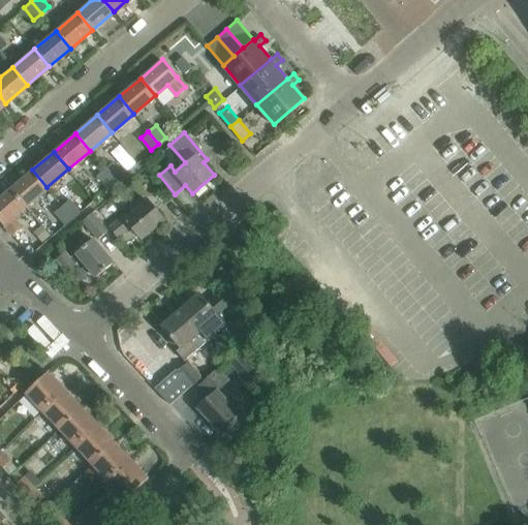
[(113,161),(104,168),(115,180),(123,174),(113,161)]
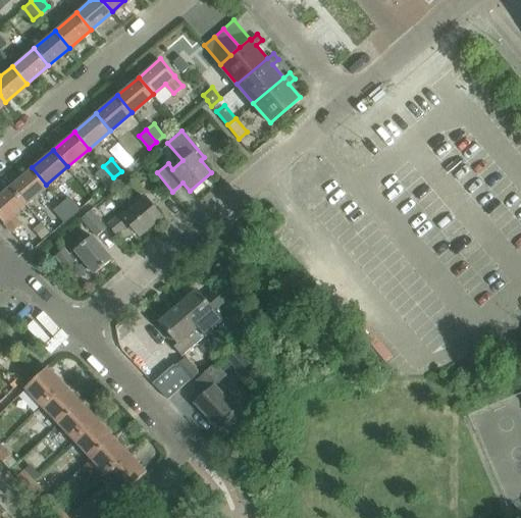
[(113,177),(103,166),(96,172),(106,185),(113,177)]
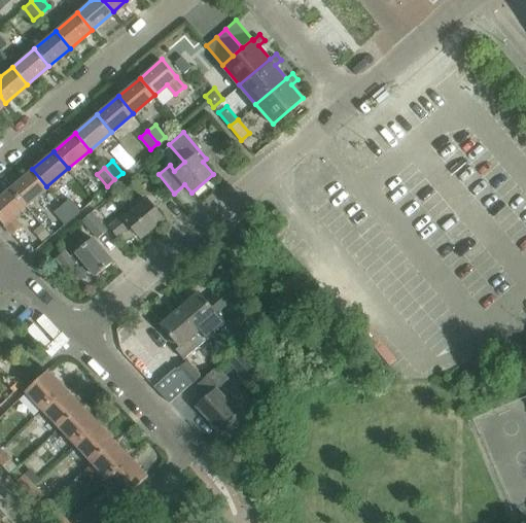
[(32,169),(10,187),(25,205),(46,186),(32,169)]
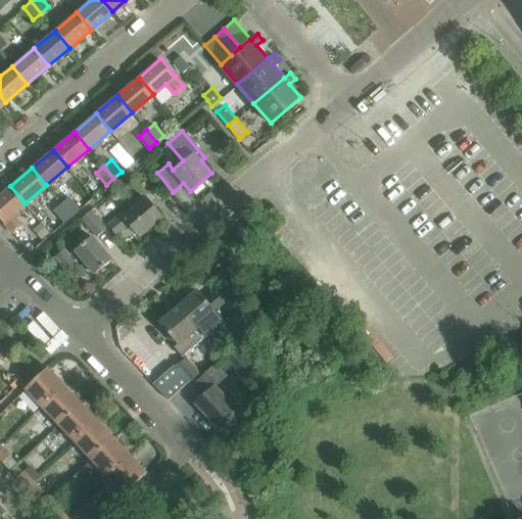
[(25,203),(10,186),(0,194),(0,218),(3,222),(11,231),(20,224),(12,215),(25,203)]
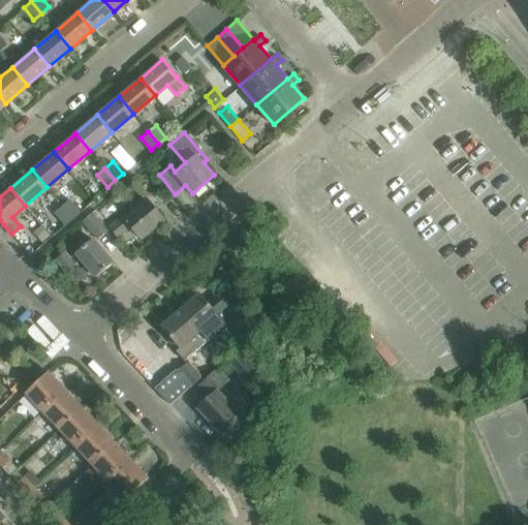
[(75,193),(62,205),(72,217),(86,205),(75,193)]
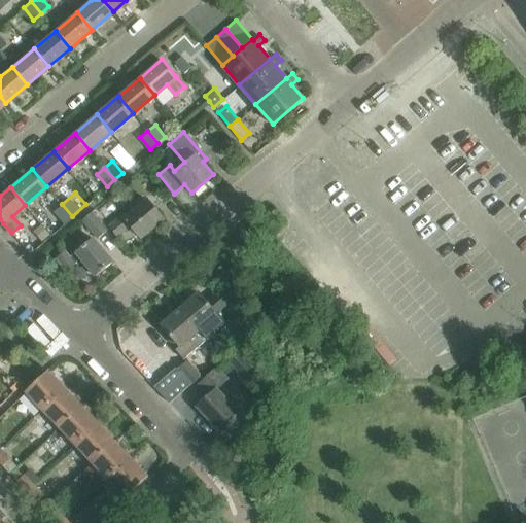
[(121,213),(108,224),(116,235),(130,223),(140,236),(163,217),(146,198),(125,216),(121,213)]
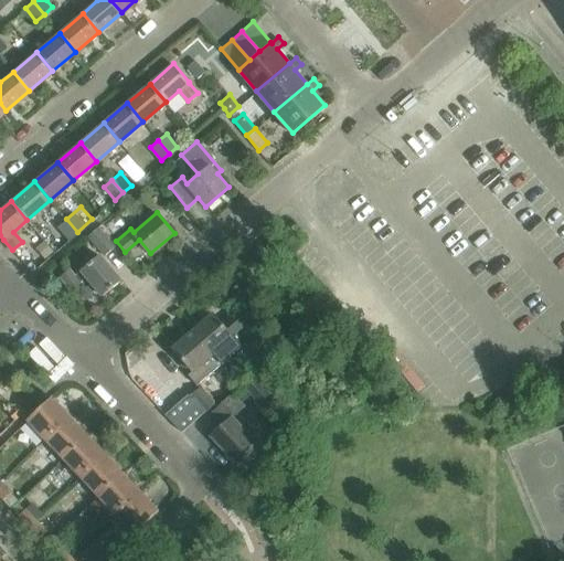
[(66,219),(57,225),(68,239),(77,232),(66,219)]
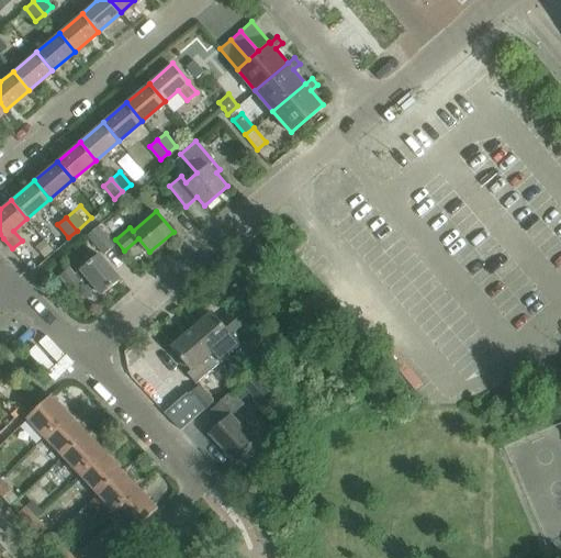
[(97,225),(87,233),(103,253),(113,244),(97,225)]
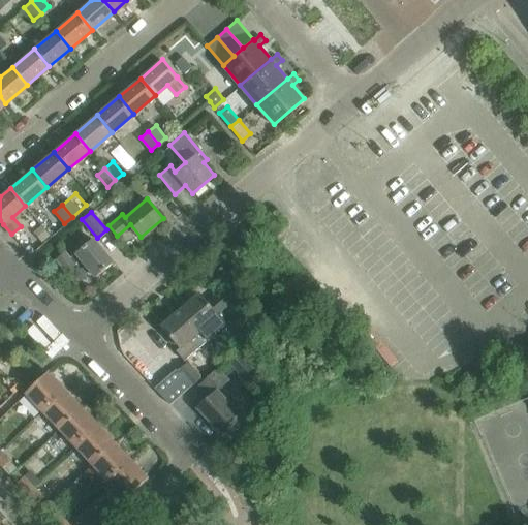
[(64,250),(56,257),(66,270),(74,263),(73,261),(80,257),(95,276),(113,261),(92,238),(75,252),(69,257),(64,250)]
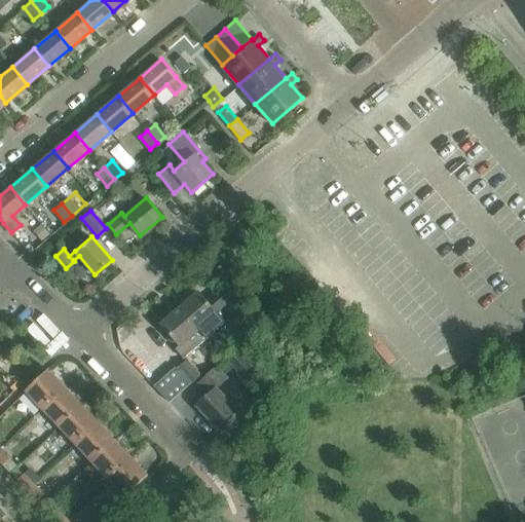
[(197,291),(179,306),(205,337),(228,318),(220,308),(216,312),(213,308),(217,305),(212,299),(208,302),(197,291)]
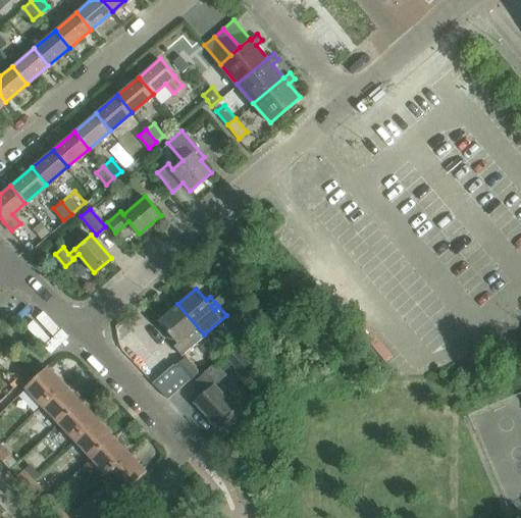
[(177,304),(159,320),(166,328),(162,331),(167,338),(171,334),(177,342),(173,345),(180,354),(204,334),(177,304)]
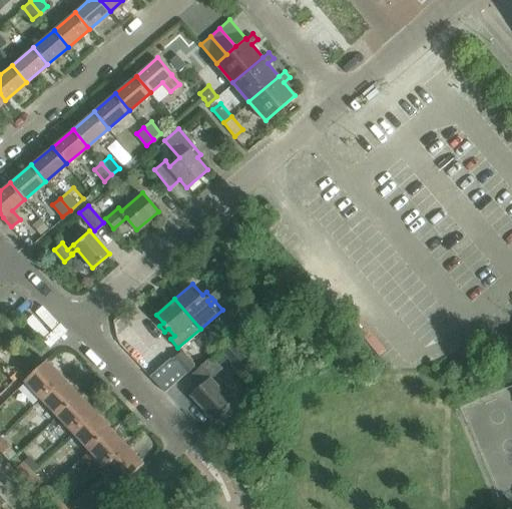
[(233,306),(223,314),(236,329),(246,321),(233,306)]
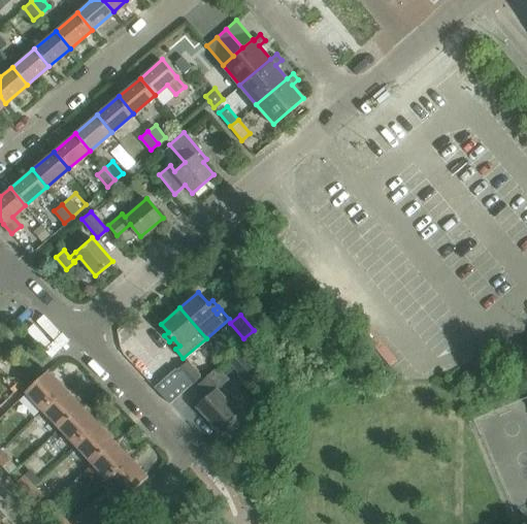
[(236,349),(227,359),(242,374),(252,365),(236,349)]
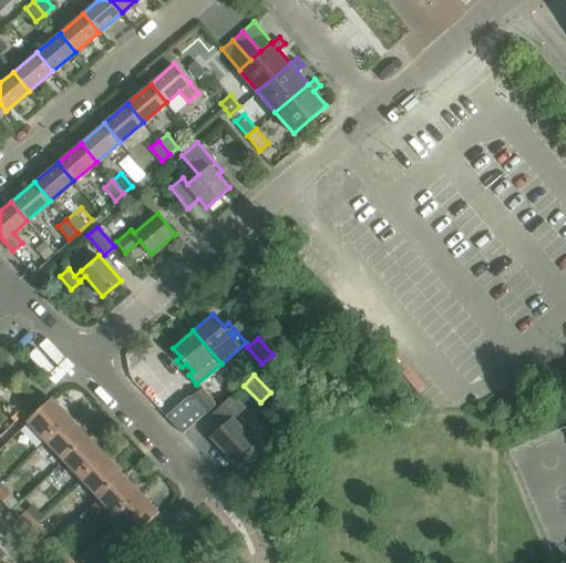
[(201,387),(189,396),(204,412),(215,403),(201,387)]
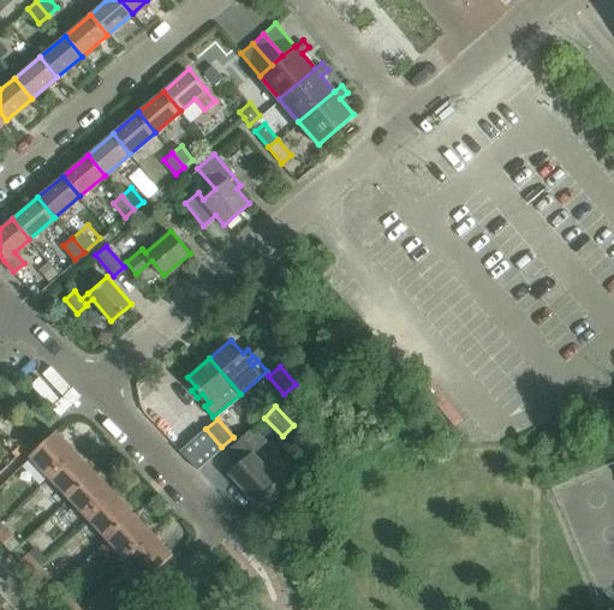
[(267,442),(252,426),(231,446),(244,459),(230,472),(252,497),(274,477),(254,455),(267,442)]
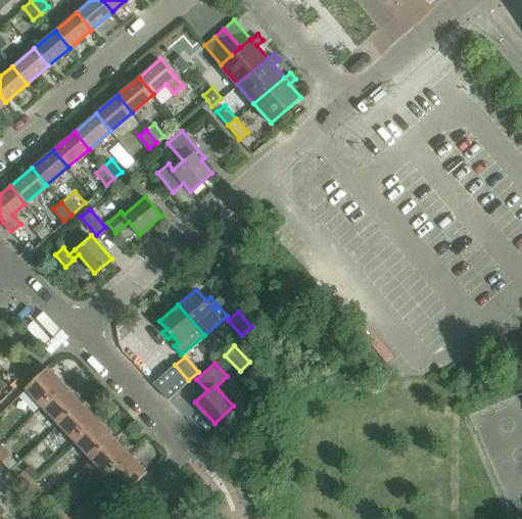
[(25,388),(41,406),(64,384),(48,366),(25,388)]
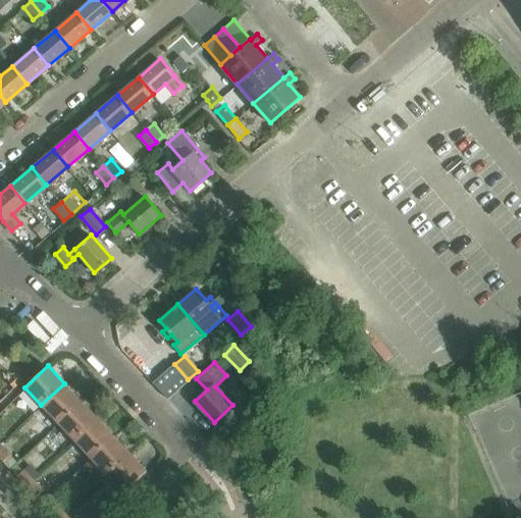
[(16,369),(6,379),(13,386),(23,377),(16,369)]
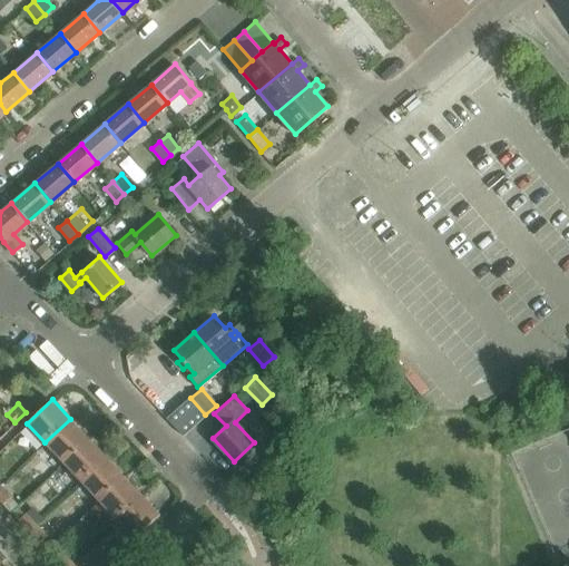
[(70,419),(45,442),(62,461),(88,438),(70,419)]
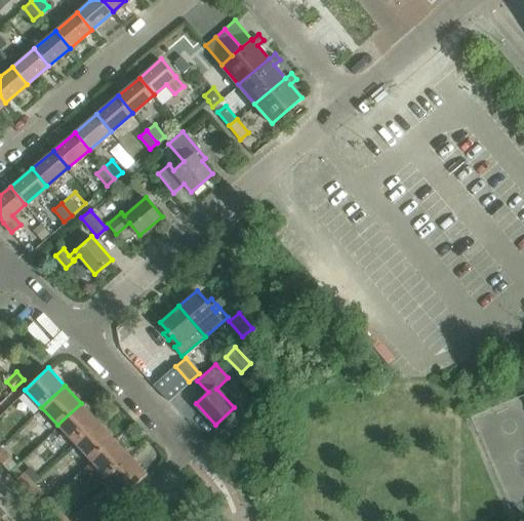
[(81,403),(57,425),(74,442),(97,421),(81,403)]
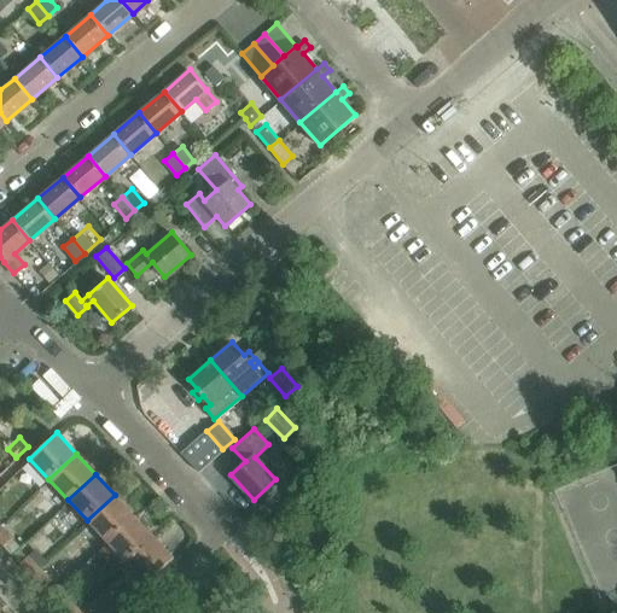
[(115,495),(87,520),(106,541),(134,515),(115,495)]
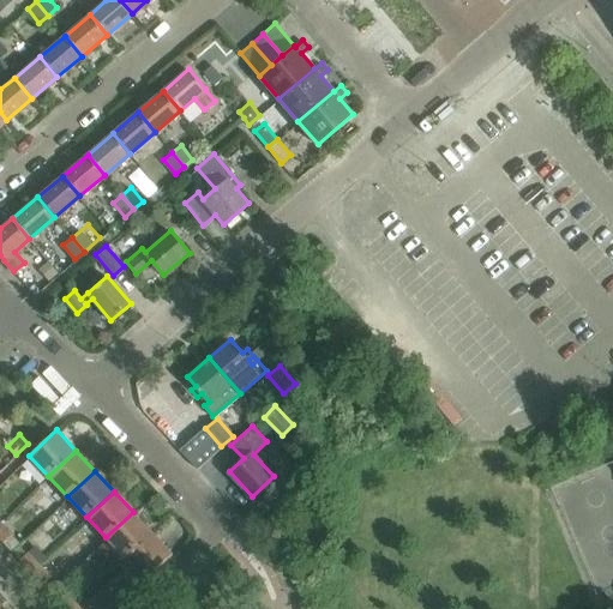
[(133,512),(106,537),(125,558),(151,532),(133,512)]
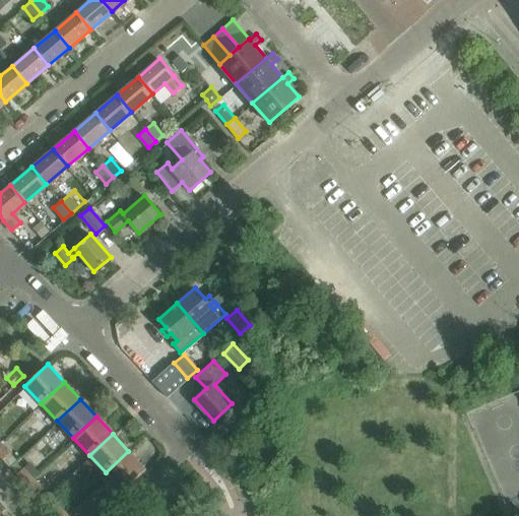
[(0,441),(0,455),(2,458),(10,451),(0,441)]
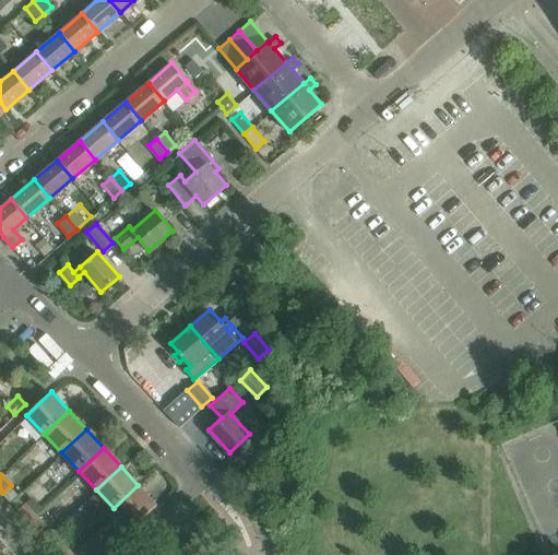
[(138,485),(114,508),(131,528),(156,504),(138,485)]
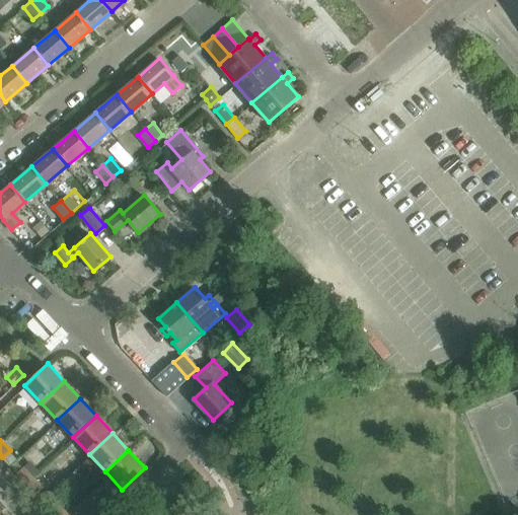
[(16,471),(25,482),(32,474),(23,464),(16,471)]
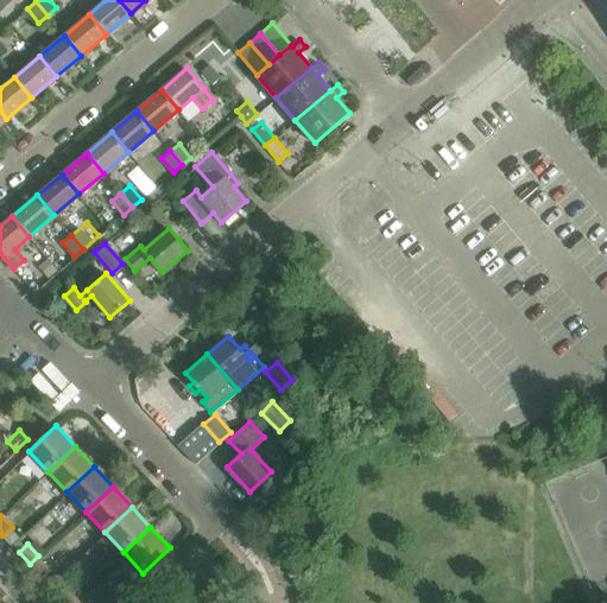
[(38,556),(30,564),(40,576),(50,567),(38,556)]
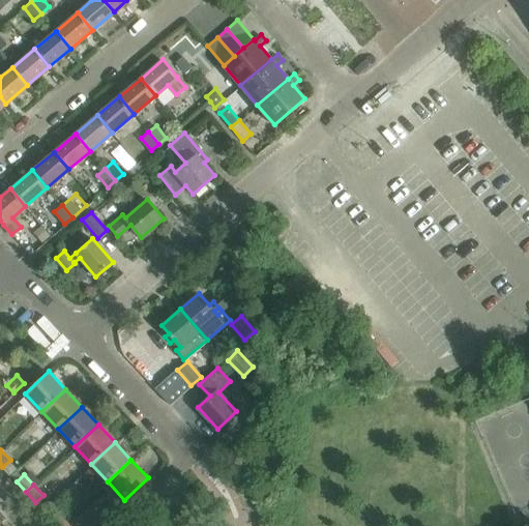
[(50,517),(57,525),(59,525),(66,520),(57,510),(50,517)]
